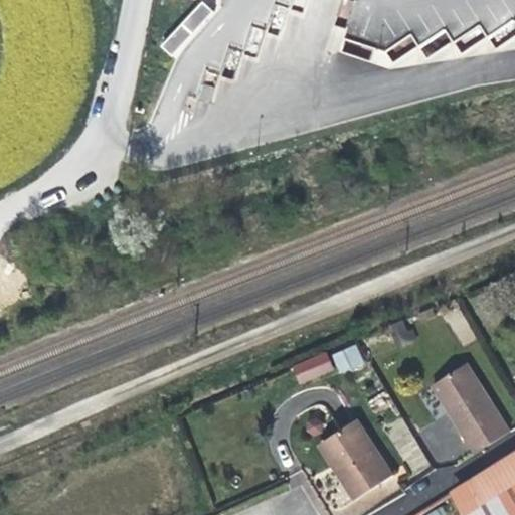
[(195,26),(209,9),(200,1),(186,18),(195,26)]
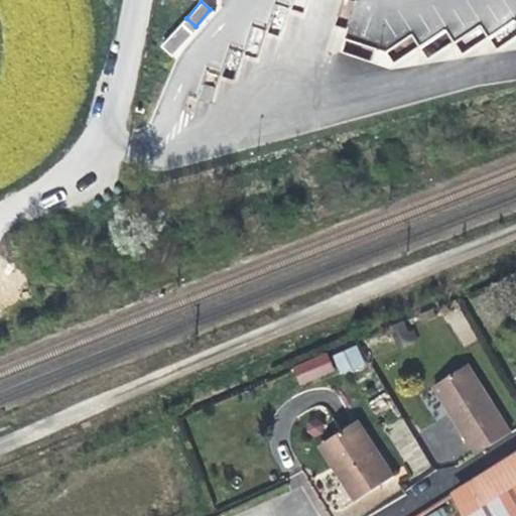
[(393,324),(399,345),(413,341),(407,320),(393,324)]
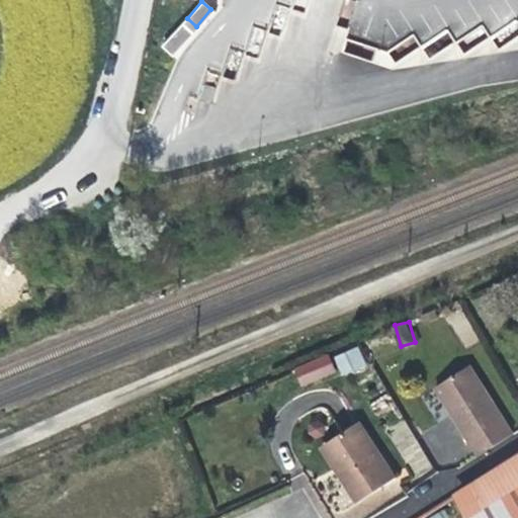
[(358,345),(332,355),(341,377),(367,367),(358,345)]
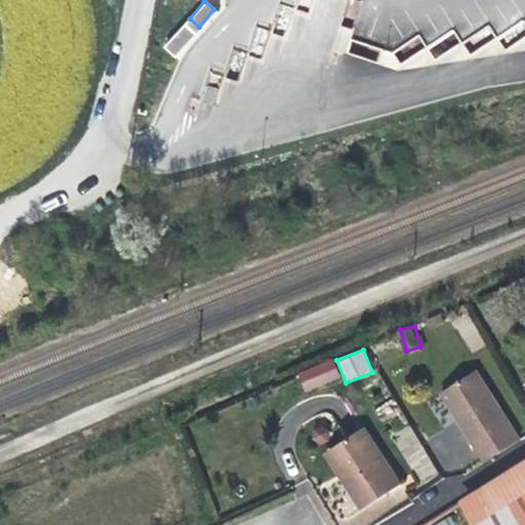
[(305,393),(340,377),(331,358),(296,373),(305,393)]
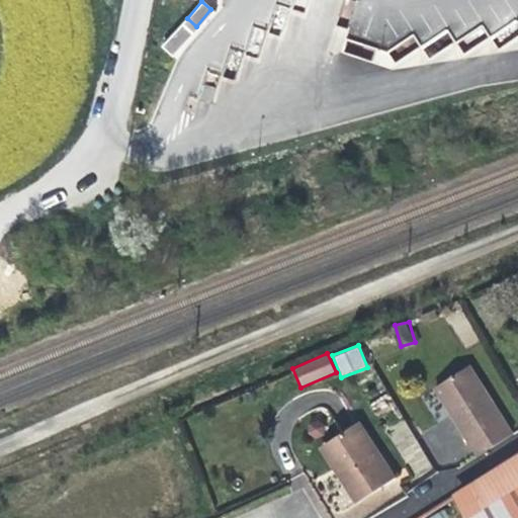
[(470,367),(437,389),(465,433),(481,457),(513,436),(470,367)]
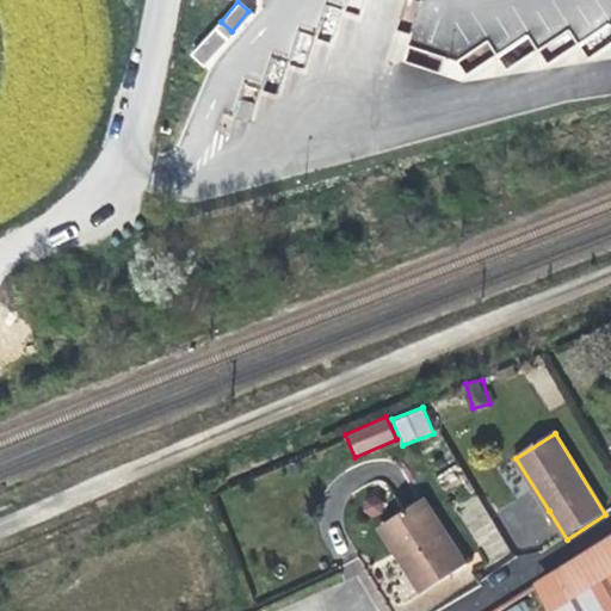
[(468,563),(426,495),(386,520),(405,553),(400,555),(423,592),(468,563)]
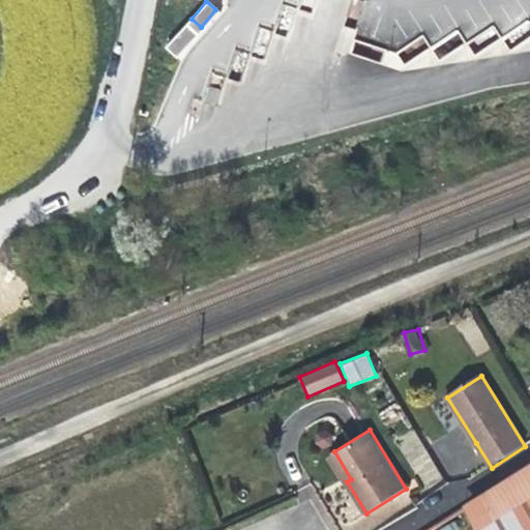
[(351,479),(334,451),(330,454),(342,473),(347,481),(351,479)]
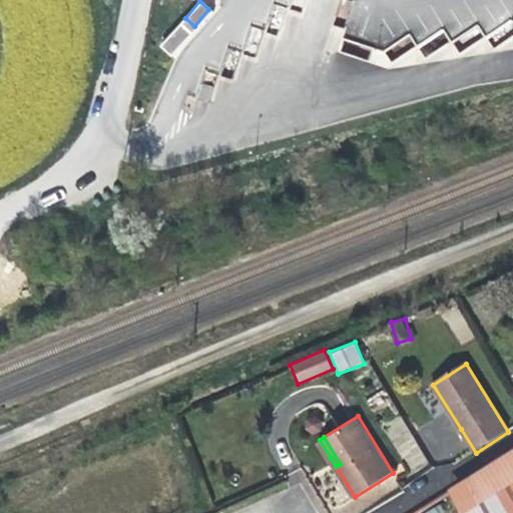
[(512,512),(512,450),(466,480),(485,512),(512,512)]
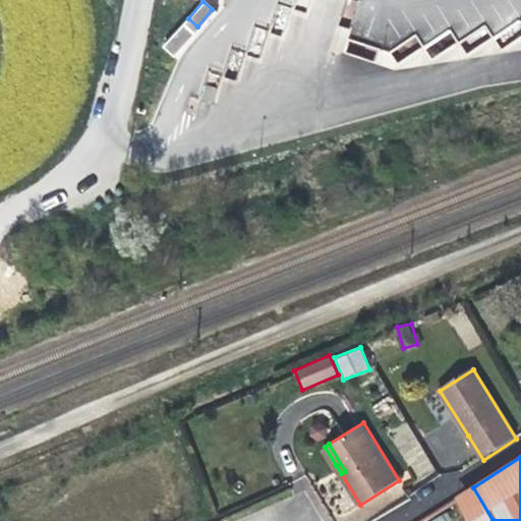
[(472,520),(493,520),(473,487),(458,497),(472,520)]
